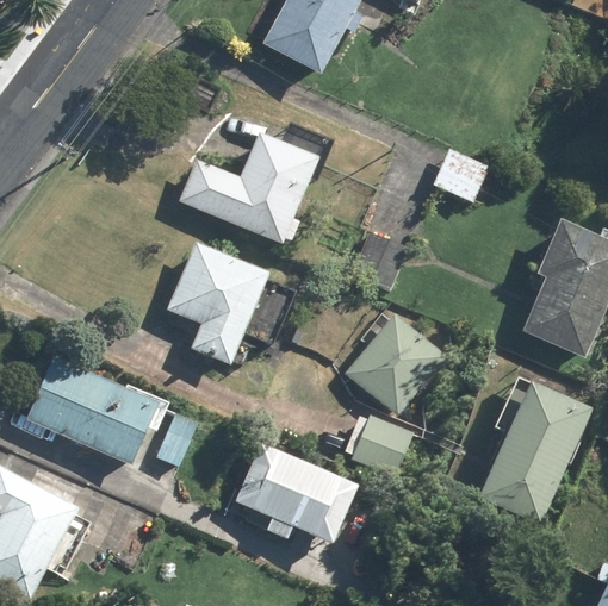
[(291,0),(268,45),(323,73),(346,29),(357,33),(366,13),(355,8),(360,0),(291,0)]
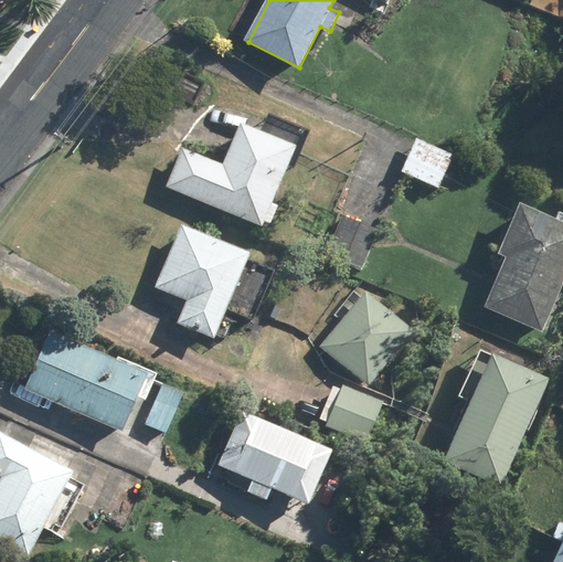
[(296,145),(237,124),(224,161),(178,145),(162,188),(267,225),(296,145)]
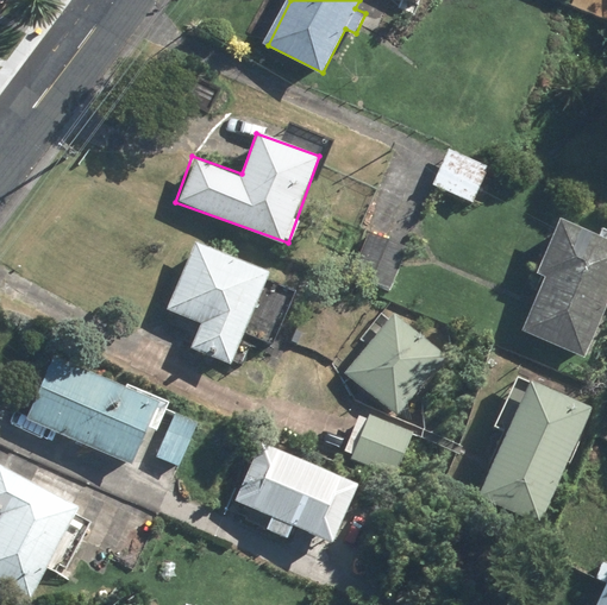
[(489,165),(445,146),(430,184),(474,203),(489,165)]
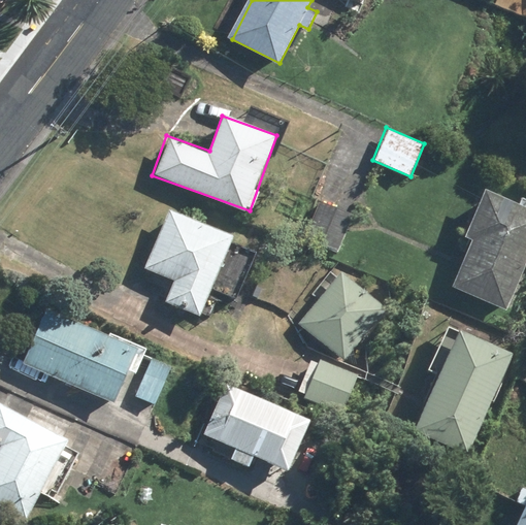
[(525,205),(487,189),(464,240),(469,242),(451,285),(506,309),(525,264),(525,205)]
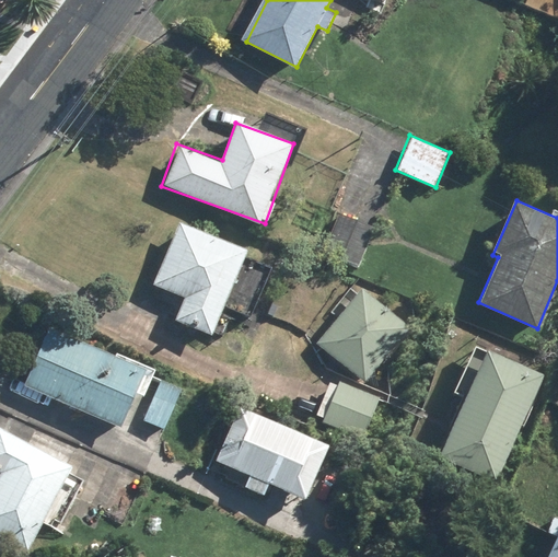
[(358,266),(374,224),(336,210),(321,252),(358,266)]
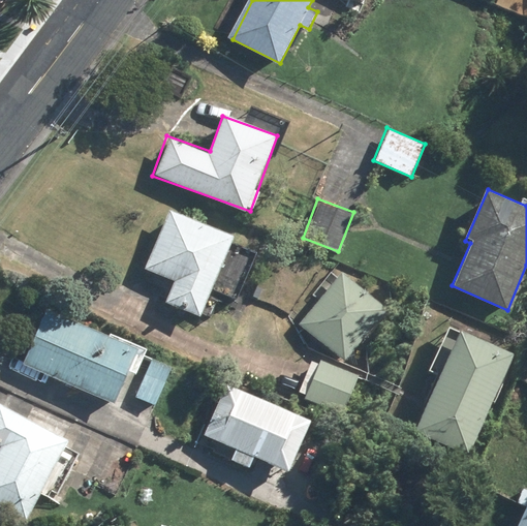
[(164,304),(202,319),(214,290),(237,300),(259,246),(168,209),(144,269),(174,281),(164,304)]
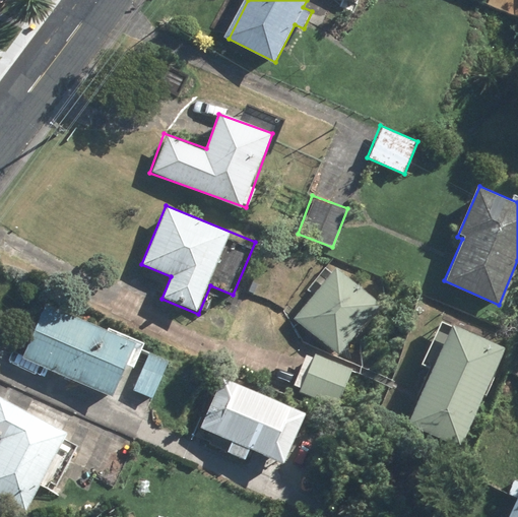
[(336,353),(379,302),(336,266),(293,318),(336,353)]
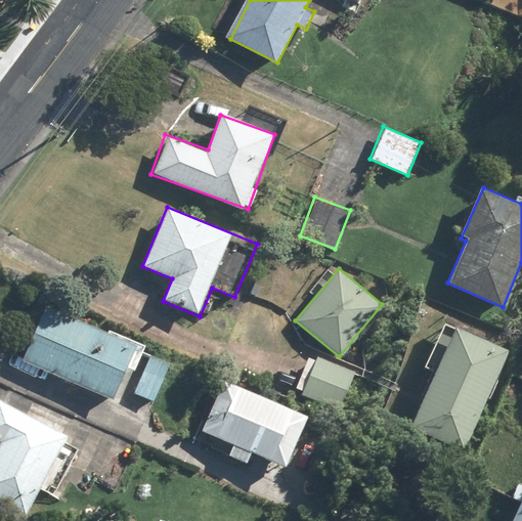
[(116,399),(140,344),(48,304),(24,360),(116,399)]
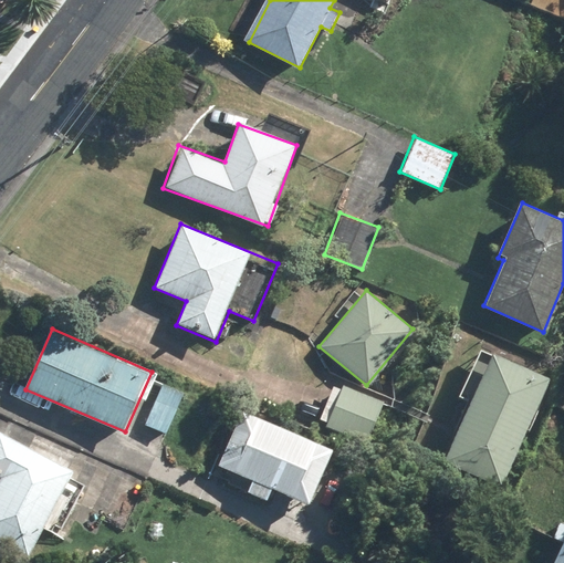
[(502,488),(551,379),(490,352),(441,460),(502,488)]
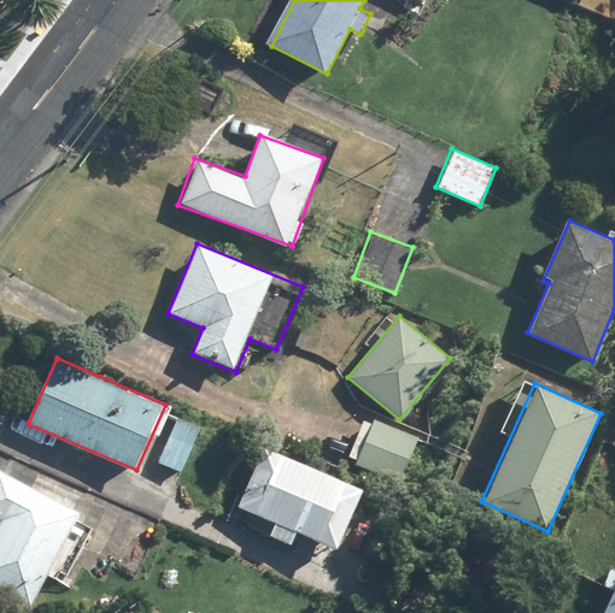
[(372,414),(351,460),(404,482),(423,437),(372,414)]
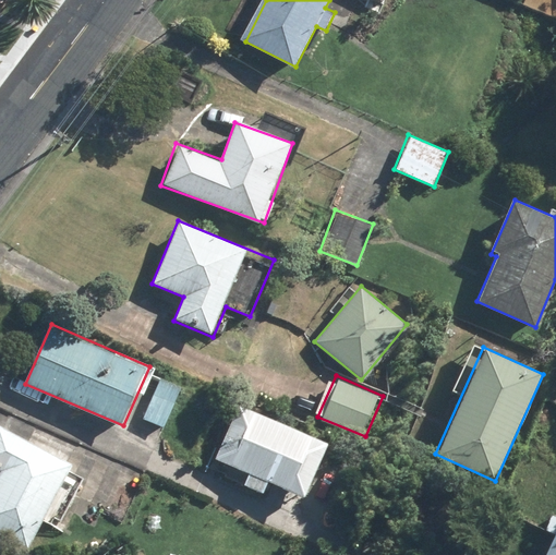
[(165,424),(181,388),(158,377),(142,413),(165,424)]
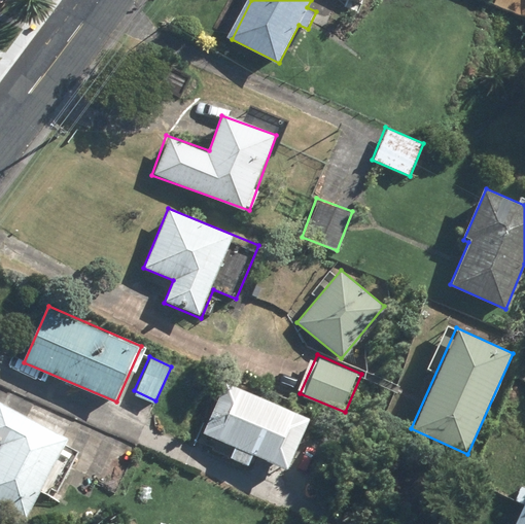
[(228,382),(206,432),(233,445),(228,458),(250,467),(255,455),(291,470),(314,420),(228,382)]
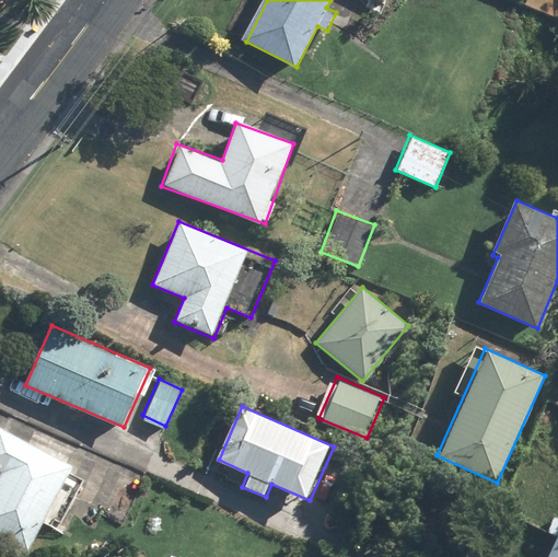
[(0,468),(2,471),(0,475),(0,536),(26,550),(72,467),(0,427),(0,468)]
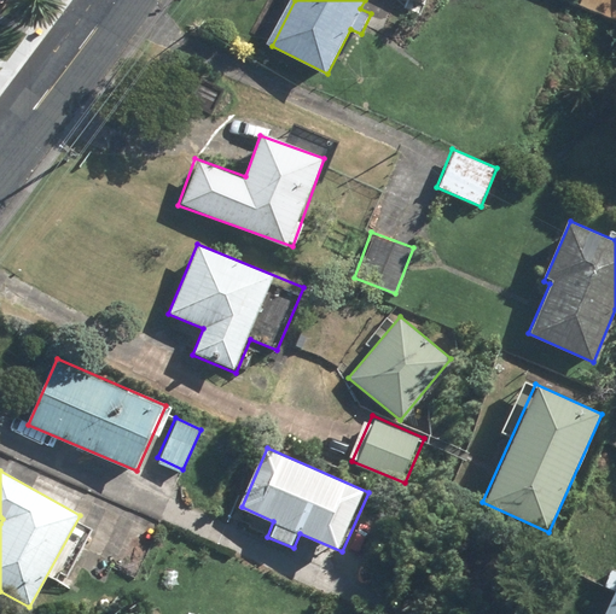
[(615,613),(615,588),(604,613),(615,613)]
